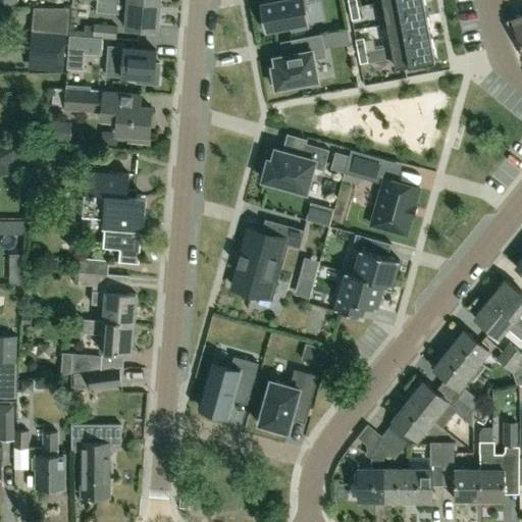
[(157,30),(160,2),(129,0),(97,0),(97,11),(126,13),(125,27),(157,30)]
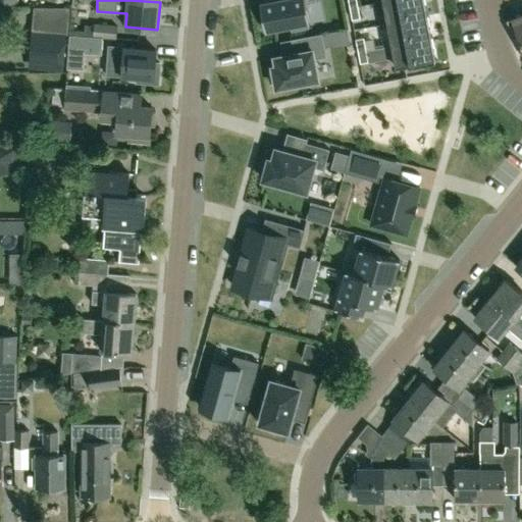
[(267,0),(260,1),(266,32),(291,27),(292,31),(308,28),(308,23),(310,23),(306,2),(317,0),(316,0),(267,0)]
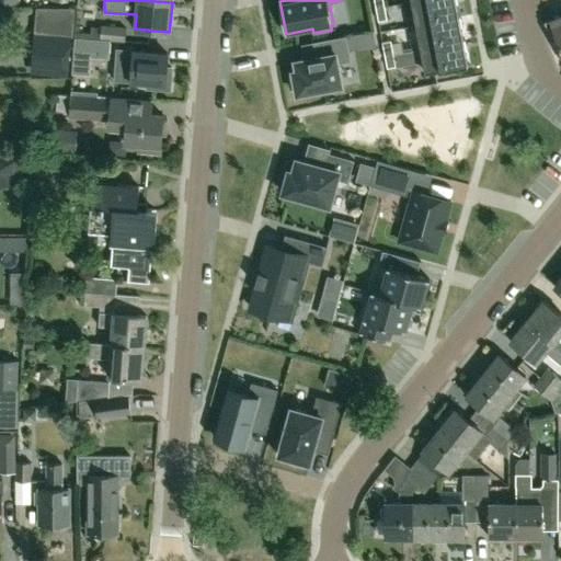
[(456,0),(421,0),(412,2),(416,25),(459,18),(456,0)]
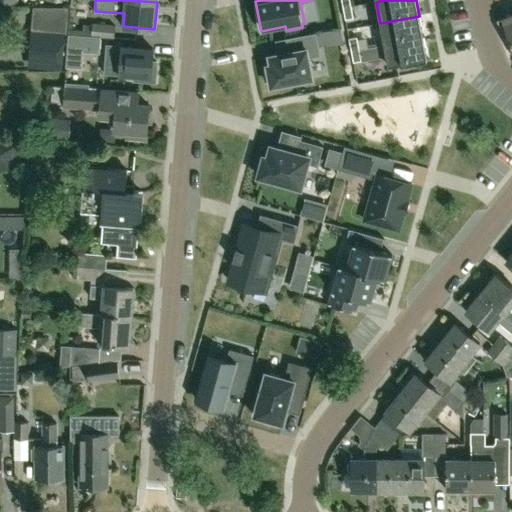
[(351,6),(343,8),(345,19),(353,18),(351,6)]
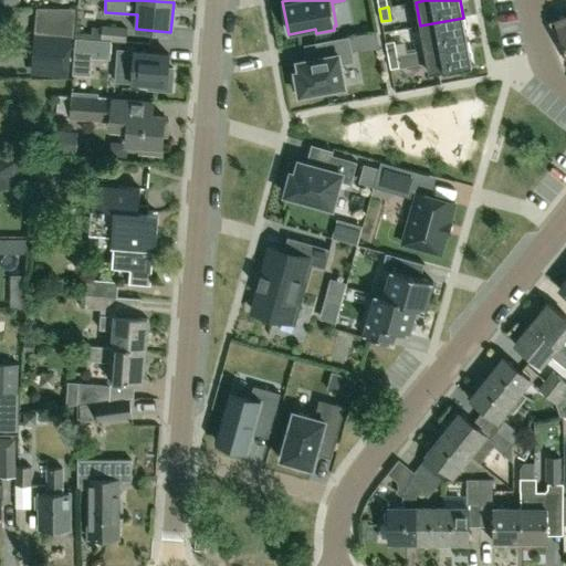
[(463,18),(420,25),(425,49),(468,41),(463,18)]
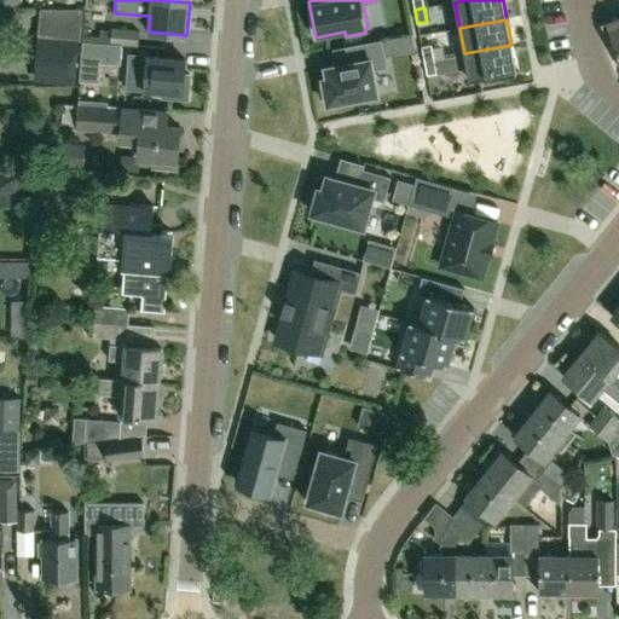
[(99,41),(137,45),(138,30),(111,28),(111,30),(99,30),(99,41)]
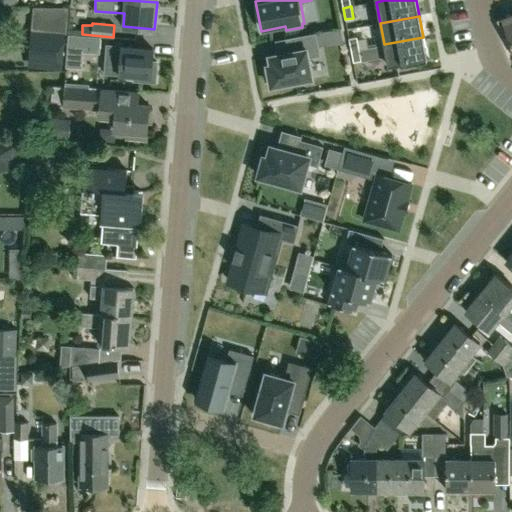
[(61,66),(64,33),(32,30),(29,64),(61,66)]
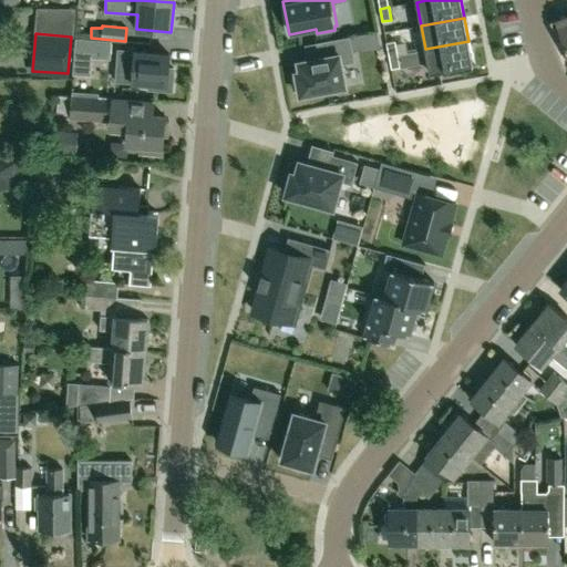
[(299,91),(300,95),(346,86),(342,64),(354,62),(350,37),(325,41),(327,57),(307,60),(299,62),(300,72),(296,72),(297,78),(292,79),(295,91),(299,91)]
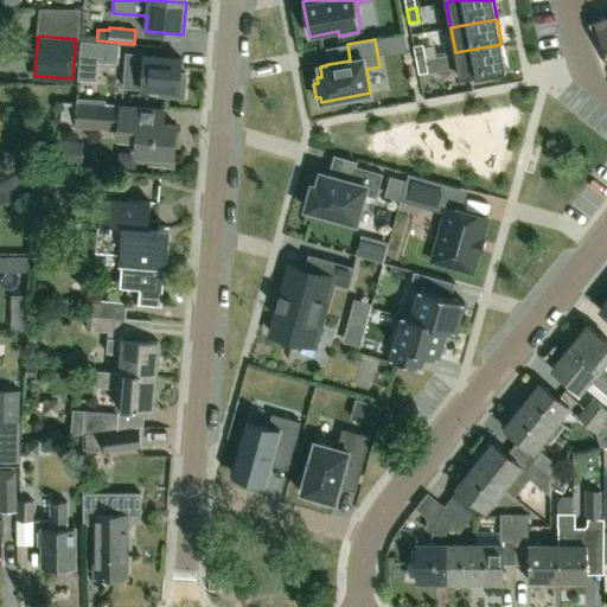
[(119,44),(80,42),(77,80),(97,81),(98,63),(117,64),(119,44)]
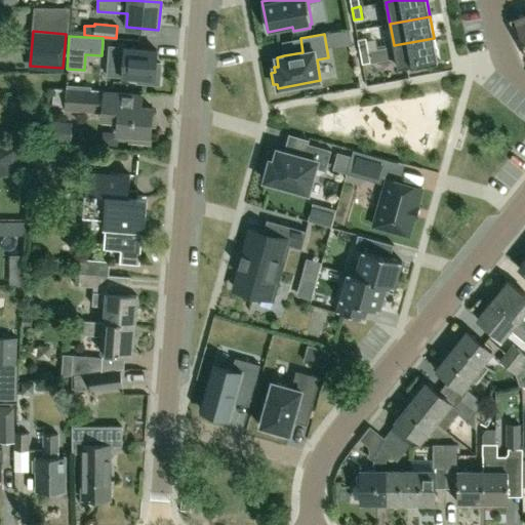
[(366,38),(358,40),(360,51),(368,50),(366,38)]
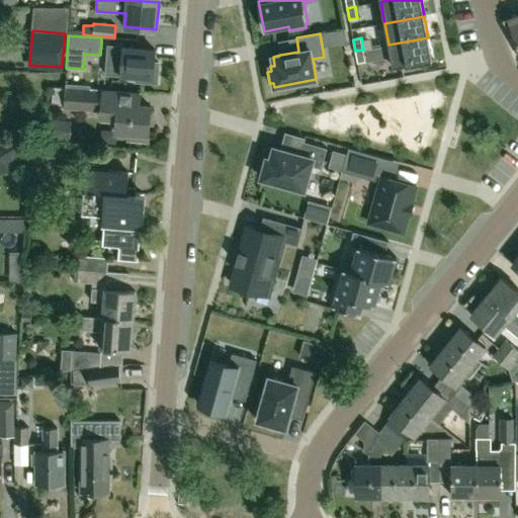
[(428,37),(389,45),(393,67),(432,60),(428,37)]
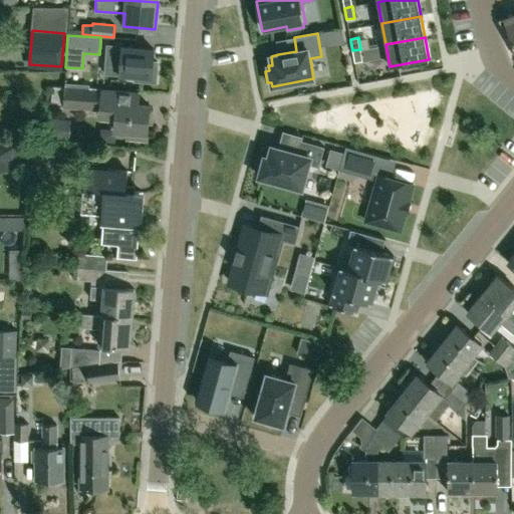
[(159,62),(152,61),(154,48),(106,44),(104,72),(135,75),(134,82),(157,84),(159,62)]
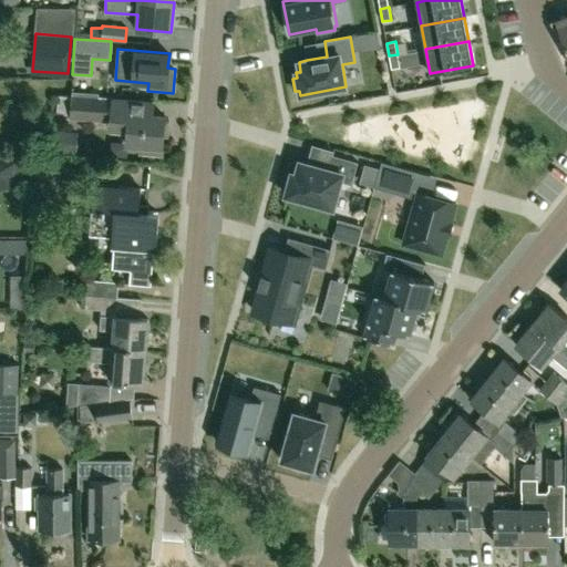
[(398,54),(389,55),(391,69),(400,68),(398,54)]
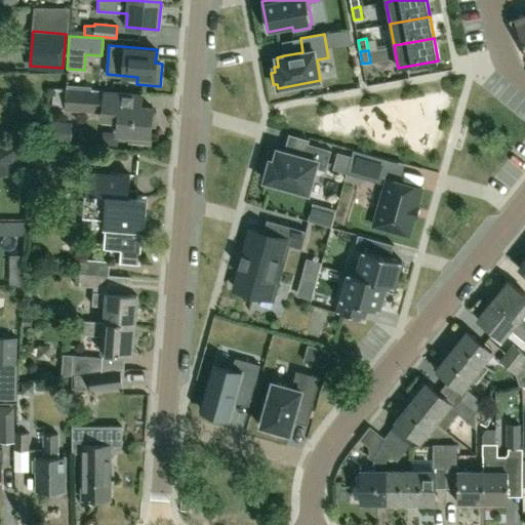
[(90,90),(53,87),(51,107),(66,108),(66,109),(103,112),(103,121),(118,122),(117,133),(129,134),(129,140),(148,143),(149,136),(150,136),(151,126),(155,126),(156,111),(152,111),(152,108),(142,107),(144,93),(90,89),(90,90)]
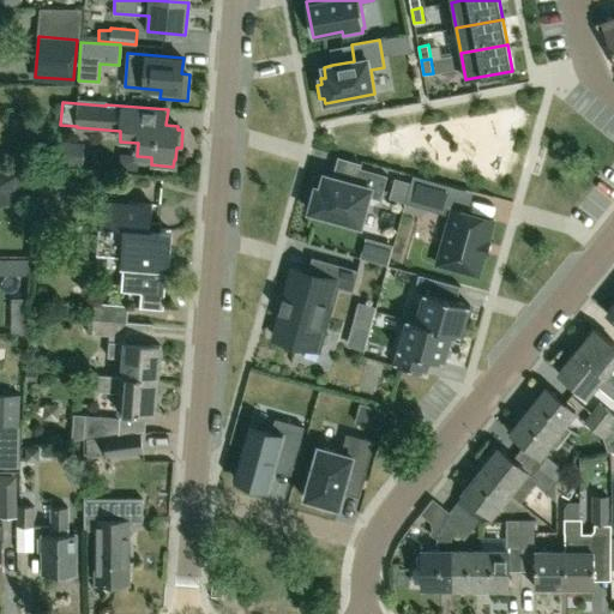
[(368,197),(381,200),(387,175),(360,168),(355,184),(325,175),(320,190),(317,188),(315,192),(311,191),(306,205),(311,208),(309,211),(361,226),(368,197)]
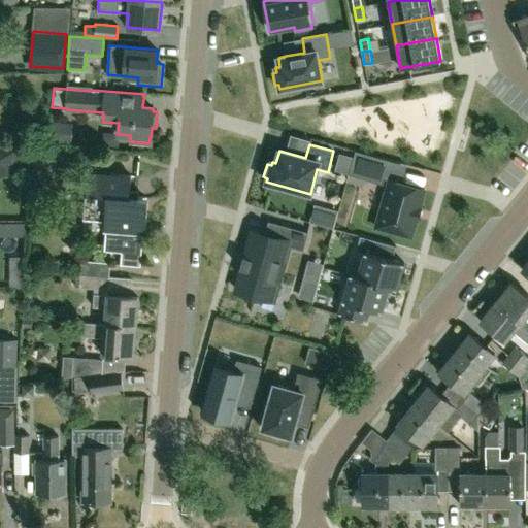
[(1,171),(20,170),(19,150),(0,151),(1,171)]
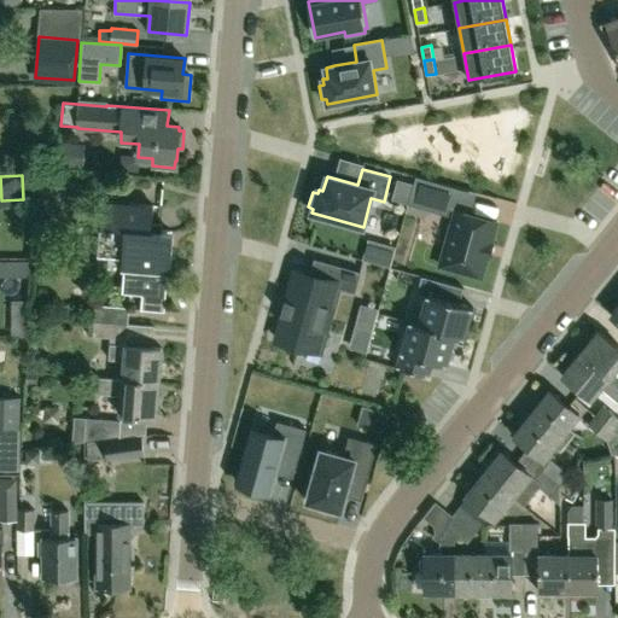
[(450,209),(456,187),(417,176),(408,204),(448,216),(450,209)]
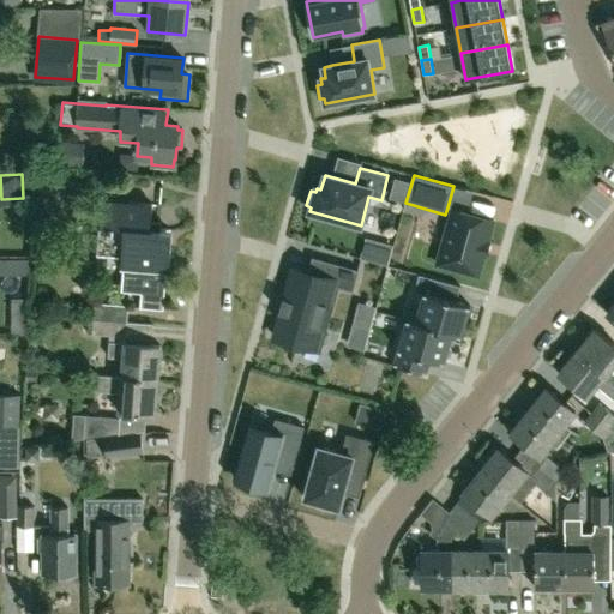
[(126,238),(150,240),(151,228),(152,204),(102,200),(97,254),(125,257),(126,238)]
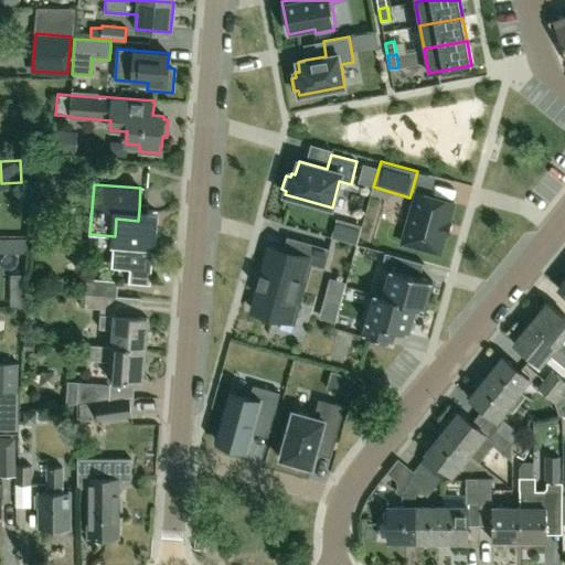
[(455,203),(430,196),(416,192),(402,243),(440,254),(446,234),(447,235),(450,223),(449,222),(455,203)]
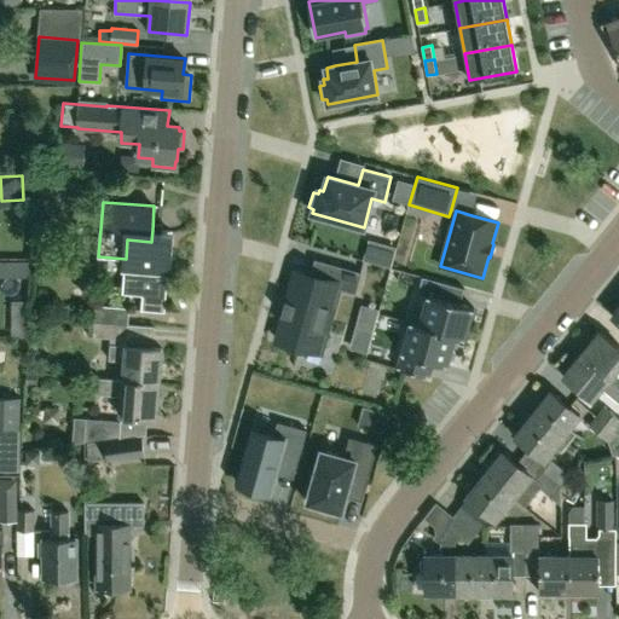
[(169,276),(174,232),(152,230),(151,242),(127,239),(126,259),(122,293),(143,295),(142,310),(165,311),(168,276),(169,276)]
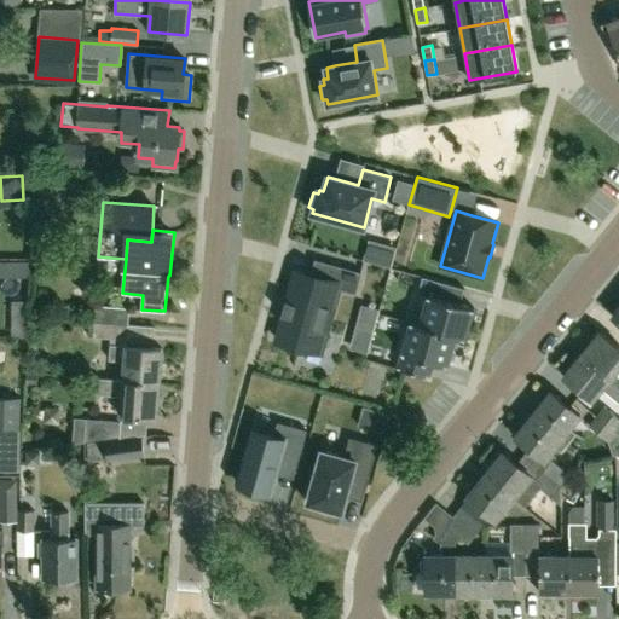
[(322,350),(328,328),(339,289),(356,294),(362,272),(314,259),(311,276),(296,271),(288,301),(285,300),(282,314),(284,314),(277,340),(320,352),(322,350)]
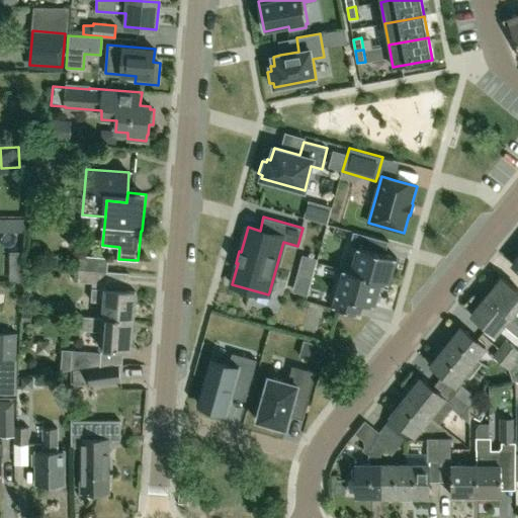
[(343,270),(390,282),(397,258),(384,254),(389,241),(353,232),(349,246),(357,248),(351,271),(343,269),(343,270)]
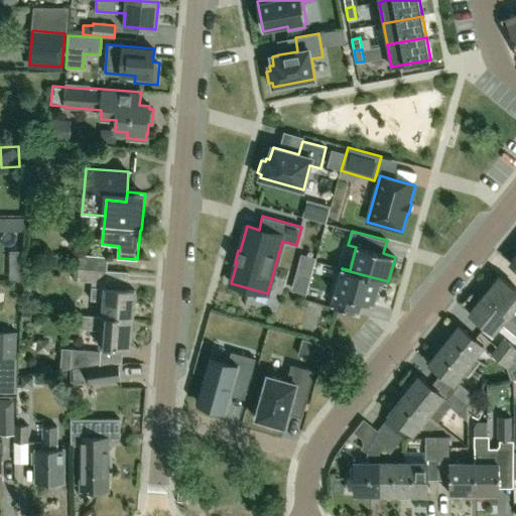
[(79,267),(107,270),(108,256),(80,254),(79,267)]
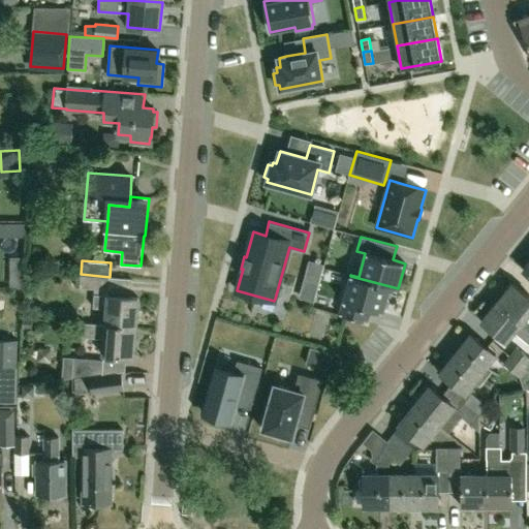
[(105,323),(136,325),(138,297),(130,296),(132,279),(110,277),(81,274),(80,287),(94,289),(92,308),(106,309),(105,323)]
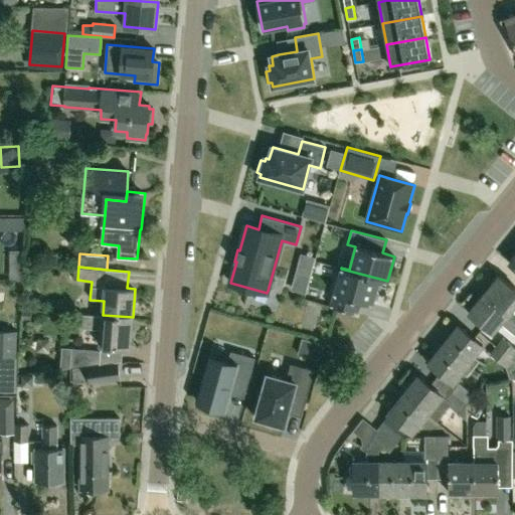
[(387,281),(341,269),(330,306),(357,314),(361,301),(372,304),(379,280),(387,282),(387,281)]
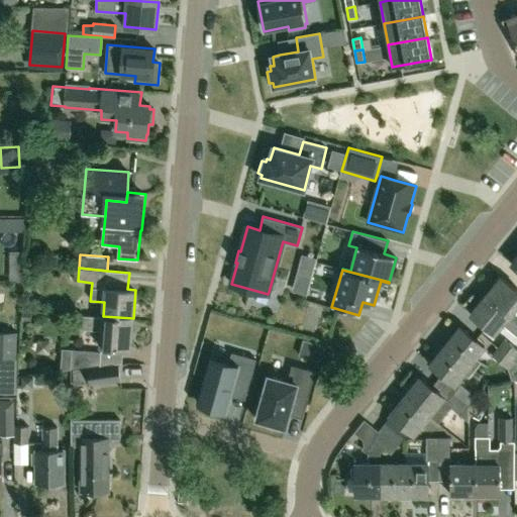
[(516,320),(516,290),(501,277),(488,294),(492,298),(489,301),(492,304),(494,302),(516,320)]
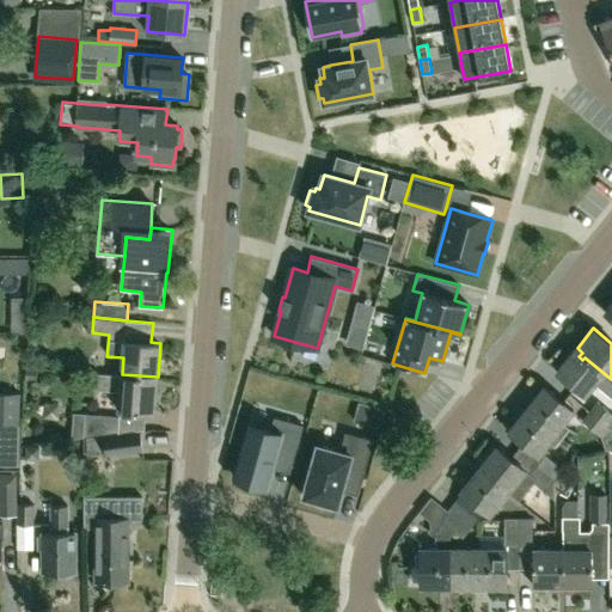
[(610,396),(611,392),(611,379),(585,357),(582,360),(579,356),(582,353),(577,348),(557,372),(586,395),(595,384),(610,396)]
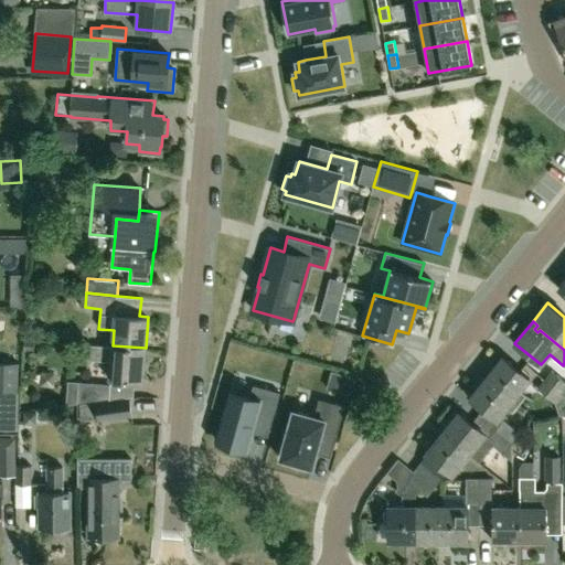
[(146,348),(113,345),(113,348),(87,344),(87,360),(112,362),(110,377),(144,380),(146,348)]
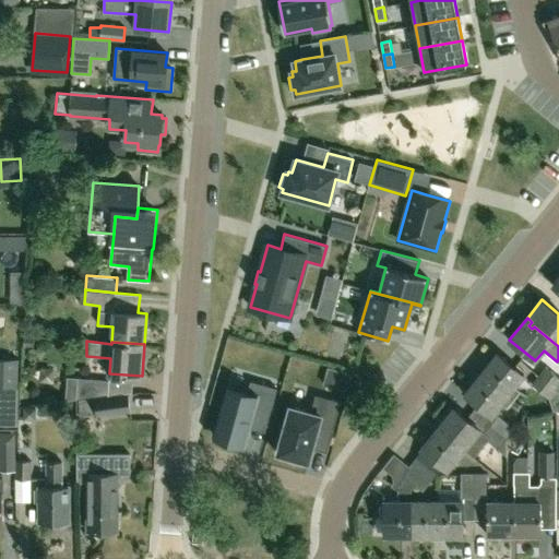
[(489,381),(513,401),(520,392),(514,387),(523,376),(498,355),(483,372),(487,376),(484,380),(488,383),(489,381)]
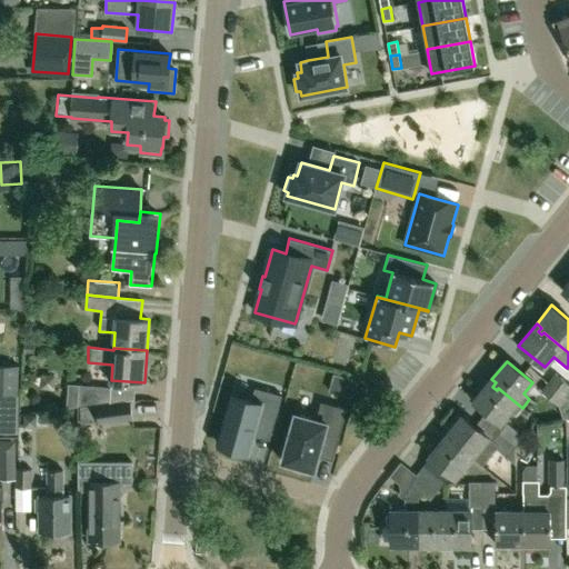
[(568,386),(556,375),(548,383),(567,398),(568,400),(568,386)]
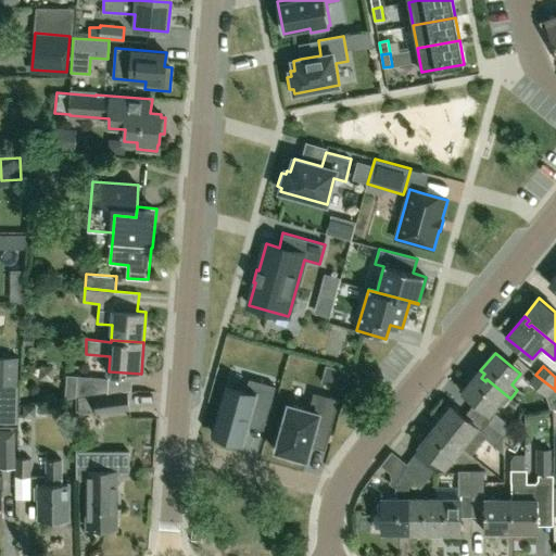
[(503,406),(510,399),(487,379),(485,381),(481,378),(484,374),(480,370),(463,393),(488,414),(497,402),(503,406)]
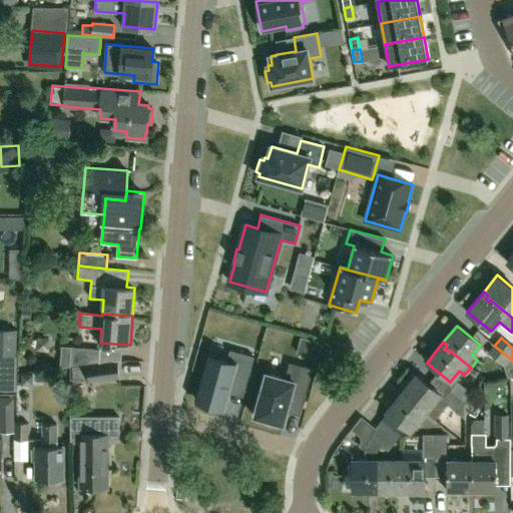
[(504,367),(511,359),(494,346),(488,354),(504,367)]
